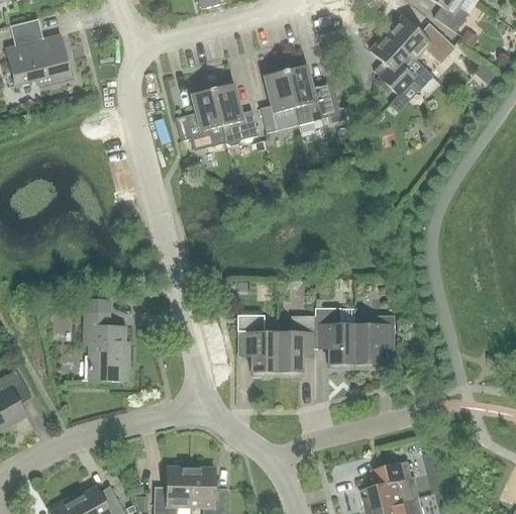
[(198,0),(201,8),(225,2),(224,0),(198,0)]
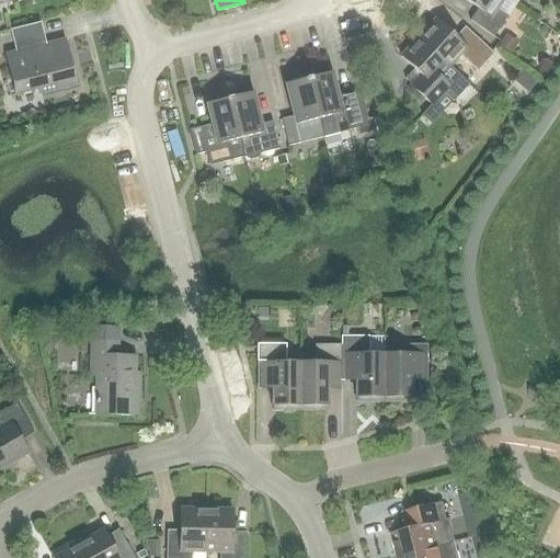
[(498,7),(502,0),(468,0),(478,7),(470,18),(494,34),(509,14),(498,7)]
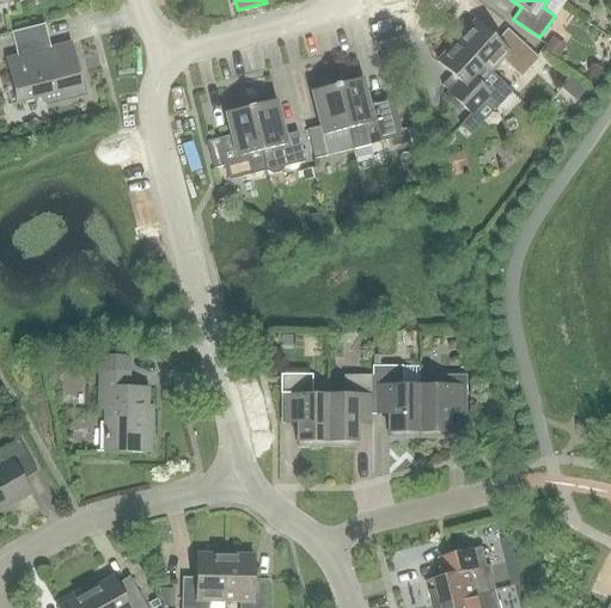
[(502,57),(513,67),(521,75),(539,55),(508,26),(498,37),(475,17),(457,38),(492,69),(502,57)]
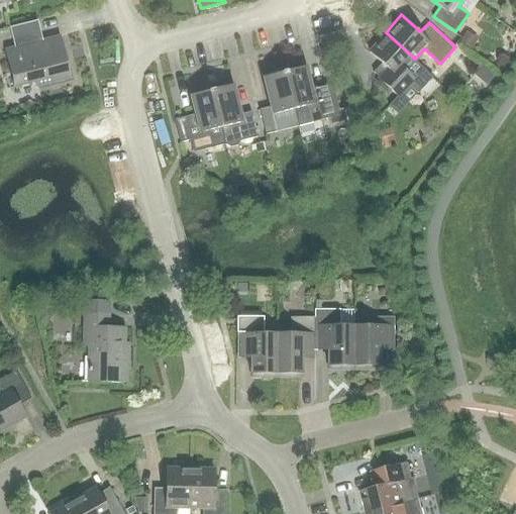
[(10,25),(15,44),(6,46),(17,88),(70,75),(60,35),(43,39),(37,18),(10,25)]
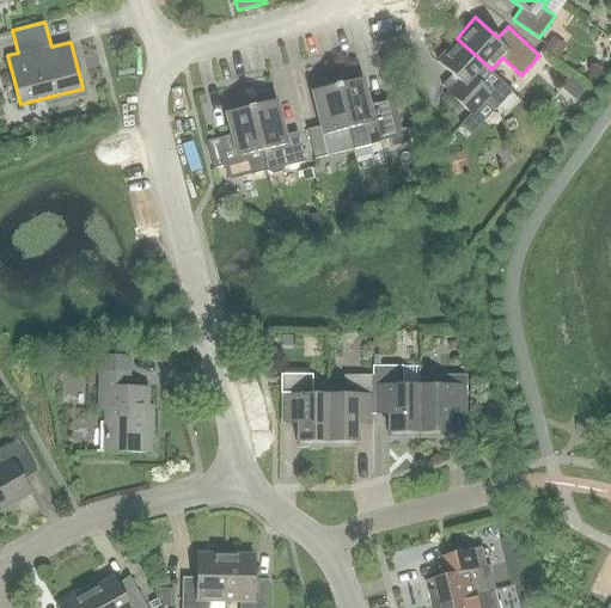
[(457,38),(438,59),(453,73),(444,84),(450,88),(450,90),(472,111),(484,98),(495,109),(512,90),(492,69),(457,38)]
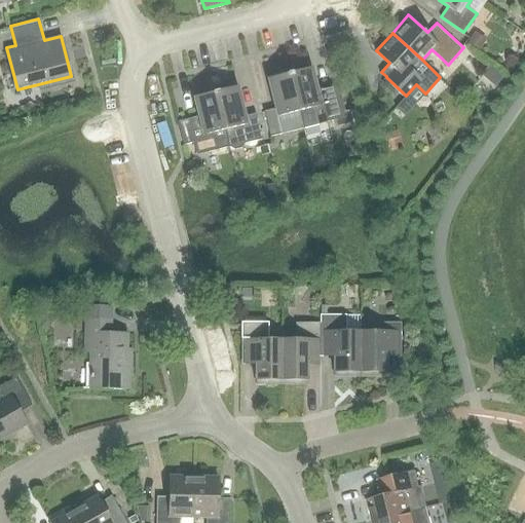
[(312,66),(290,71),(303,125),(345,115),(338,84),(317,89),(312,66)]
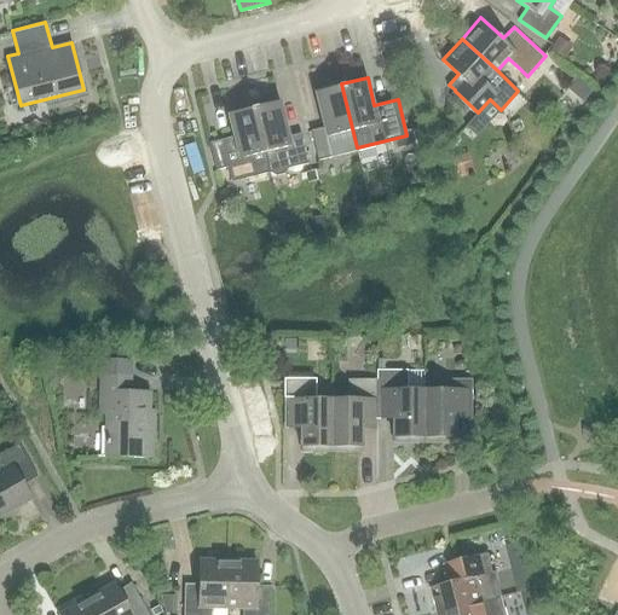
[(357,148),(341,83),(316,91),(324,126),(311,128),(318,158),(340,152),(357,148)]
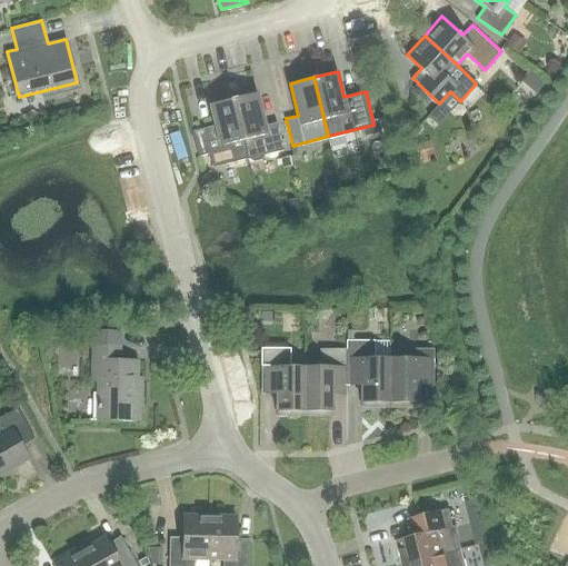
[(257,91),(233,98),(249,157),(253,160),(261,158),(265,152),(285,148),(277,120),(266,123),(257,91)]
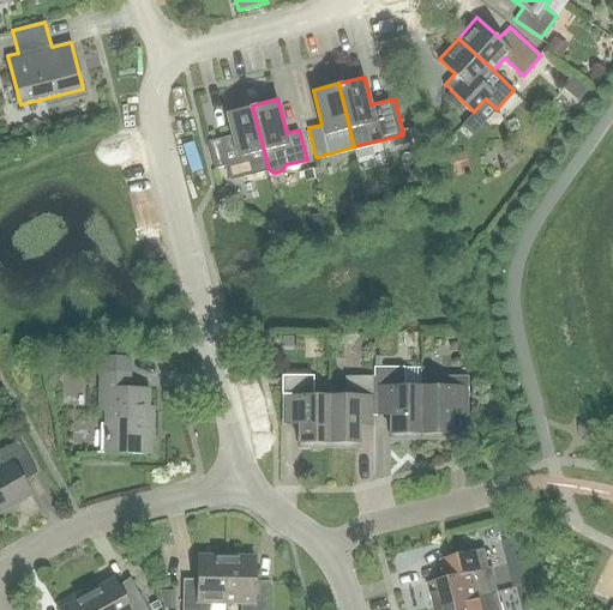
[(229,179),(269,169),(252,106),(227,112),(233,137),(209,143),(215,167),(226,164),(229,179)]
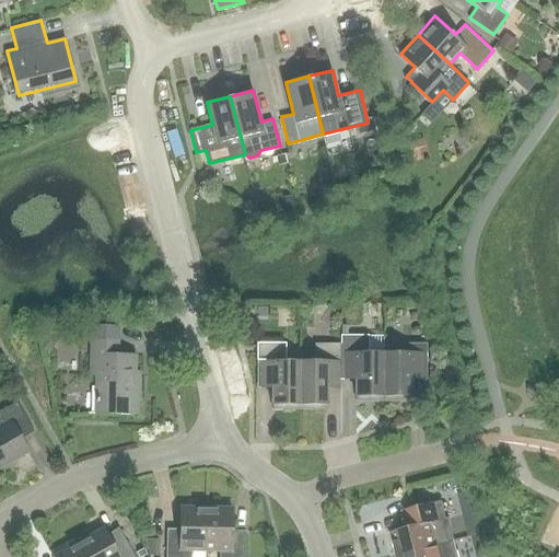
[(342,376),(342,333),(341,333),(341,341),(315,341),(315,360),(301,360),(301,406),(328,406),(328,385),(341,385),(341,376),(342,376)]
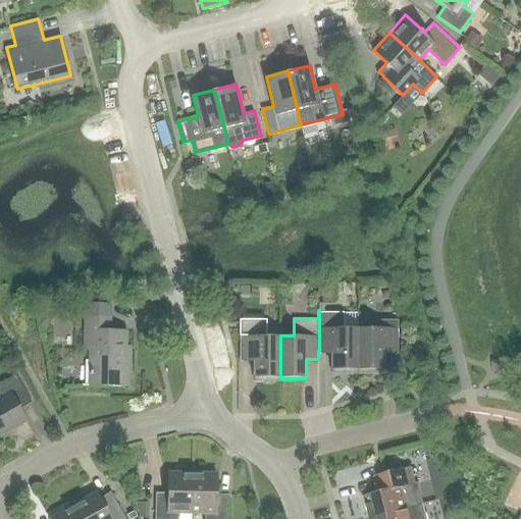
[(319,310),(319,351),(332,351),(332,370),(358,370),(358,327),(344,327),(344,310),(319,310)]
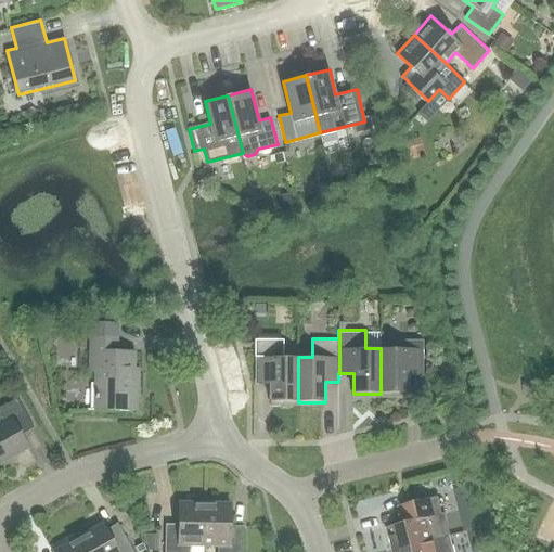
[(90,334),(90,370),(95,370),(94,408),(133,409),(134,394),(139,394),(139,374),(134,374),(134,349),(117,349),(118,334),(90,334)]
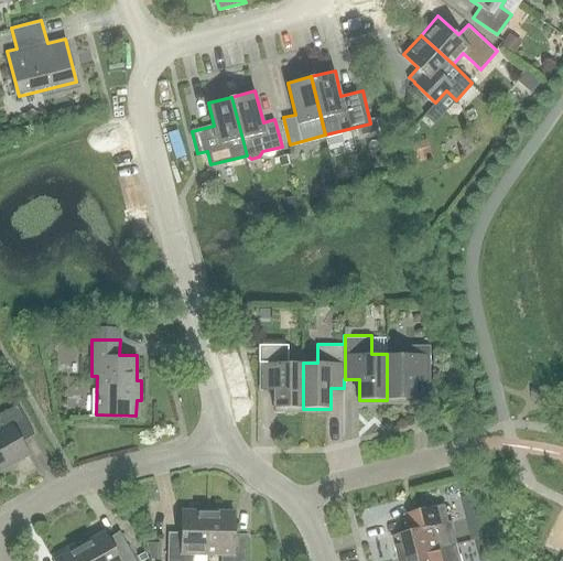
[(260,344),(259,375),(259,388),(274,388),(275,409),(303,409),(303,363),(288,363),(288,344),(260,344)]
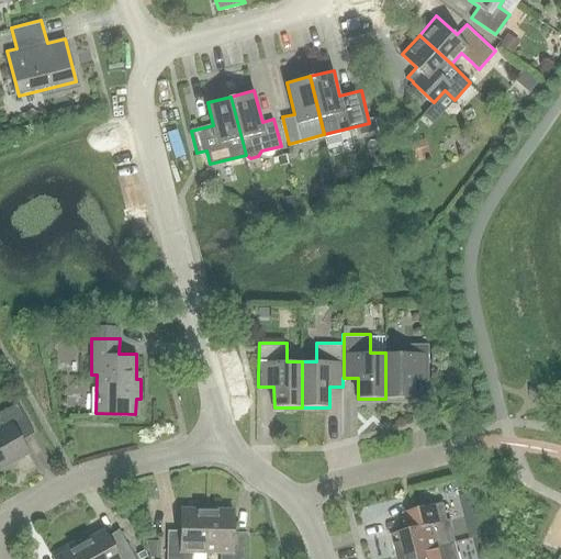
[(428,378),(428,365),(428,343),(405,343),(405,349),(400,349),(400,353),(385,353),(385,399),(413,400),(412,378),(428,378)]
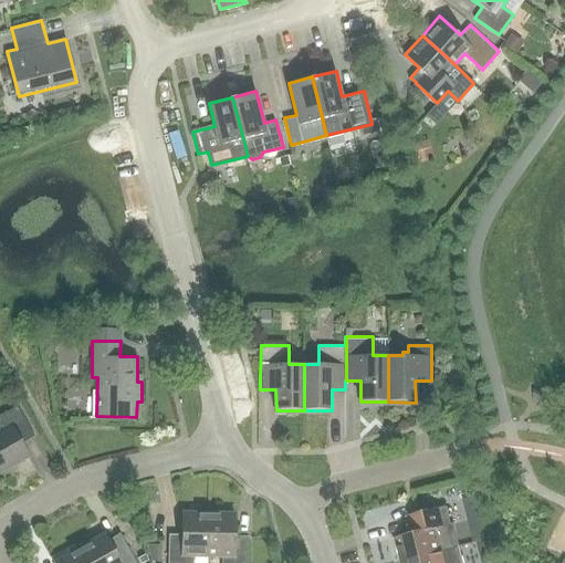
[(21,441),(35,434),(18,404),(0,414),(0,425),(3,430),(0,431),(0,468),(28,452),(21,441)]
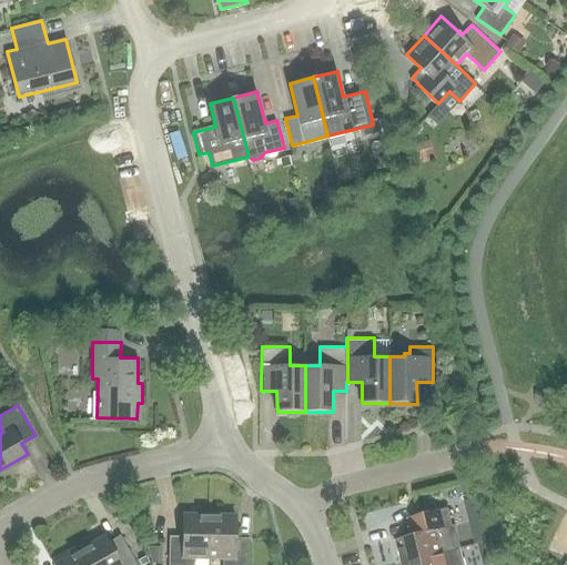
[(481,496),(464,501),(468,520),(485,515),(481,496)]
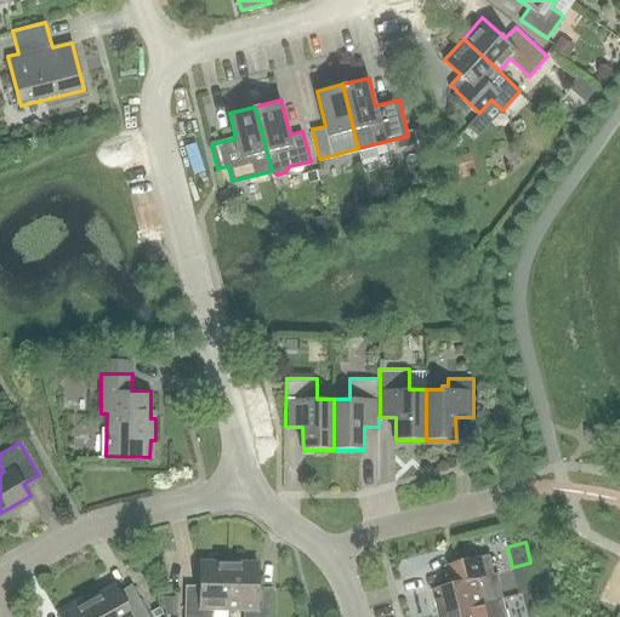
[(451,583),(434,587),(441,613),(485,603),(485,601),(505,595),(499,571),(495,572),(490,553),(447,564),(451,583)]
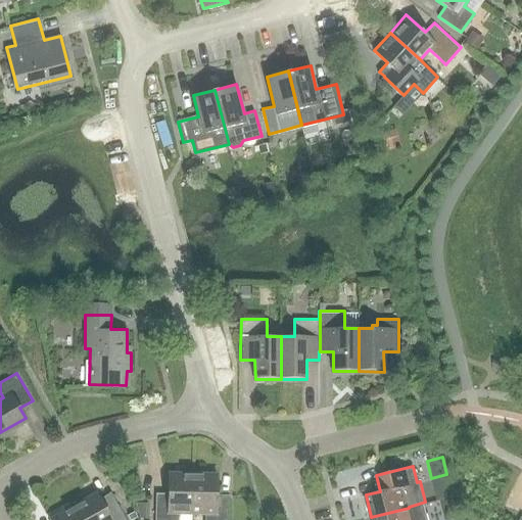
[(193,473),(182,472),(182,468),(169,468),(169,492),(156,491),(155,519),(179,519),(179,511),(192,512),(193,473)]
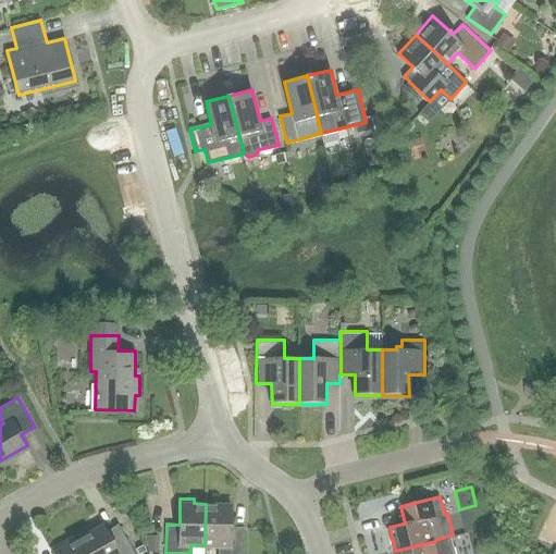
[(206,504),(205,545),(219,545),(218,553),(243,553),(244,530),(231,530),(231,525),(232,504),(206,504)]
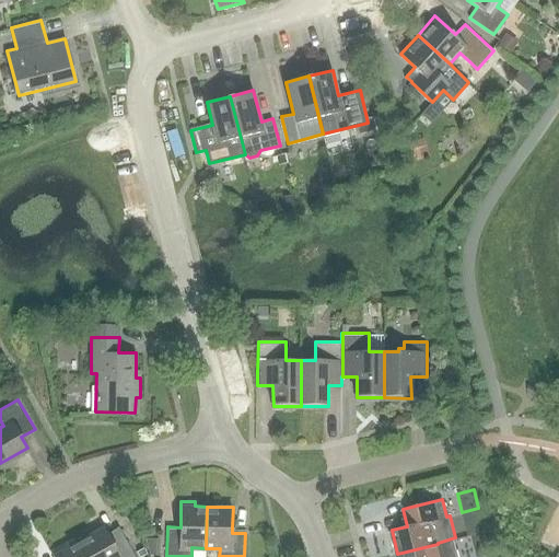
[(79,540),(89,556),(136,556),(119,525),(107,532),(104,526),(79,540)]
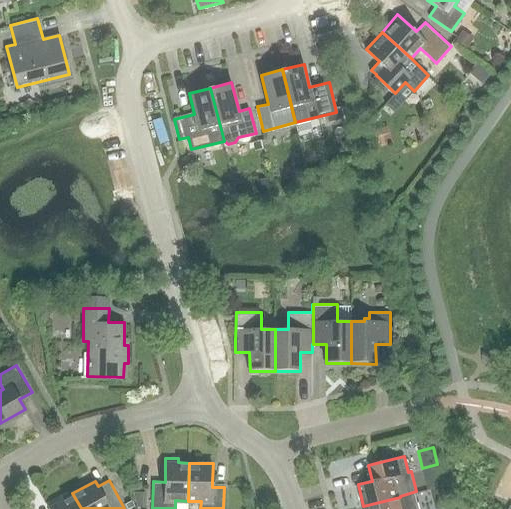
[(420,508),(416,491),(400,496),(400,497),(363,506),(364,508),(420,508)]
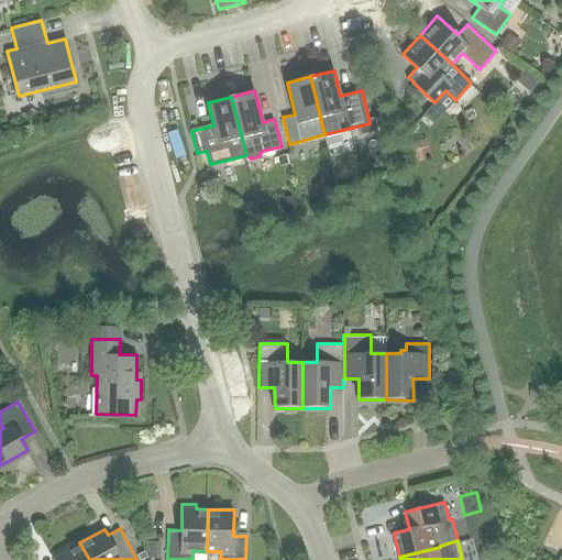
[(89,559),(79,542),(54,557),(56,559),(89,559)]
